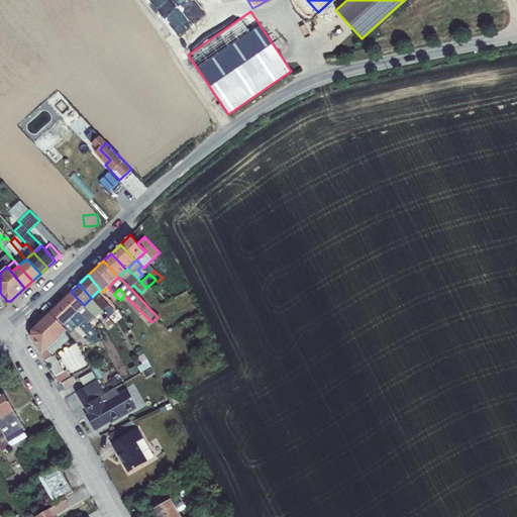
[(81,308),(83,306),(84,305),(71,292),(64,298),(77,312),(81,308)]
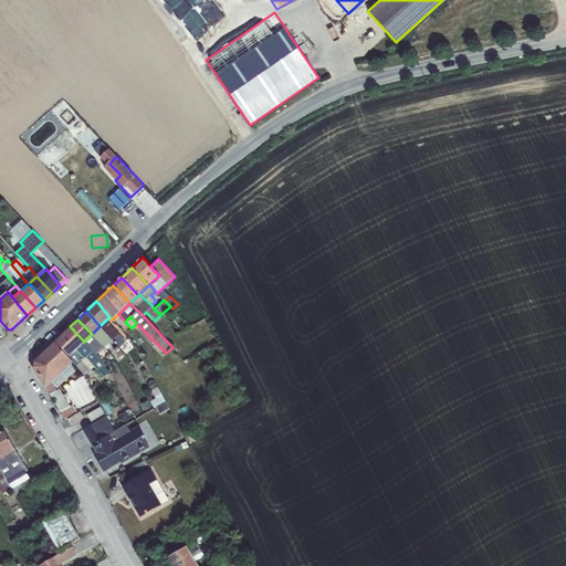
[(100,326),(112,339),(118,346),(114,349),(118,357),(123,355),(119,347),(126,341),(106,320),(100,326)]
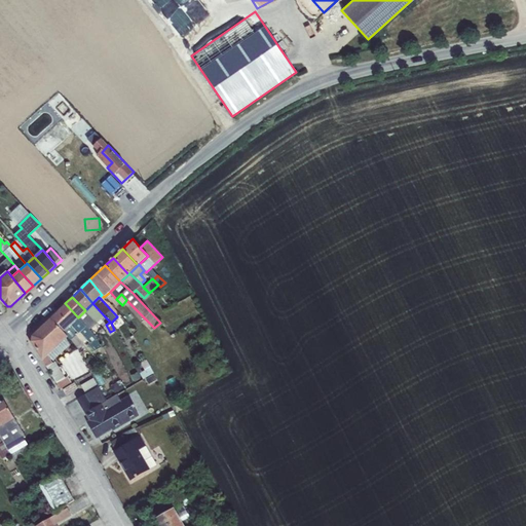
[(50,317),(63,331),(70,325),(78,317),(65,303),(50,317)]
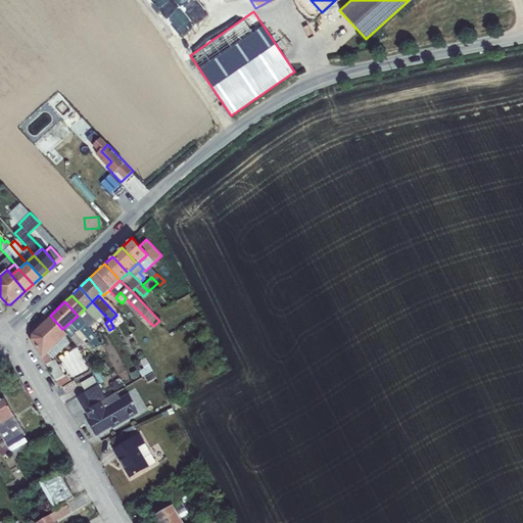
[(103,314),(92,301),(85,308),(84,310),(96,321),(103,314)]
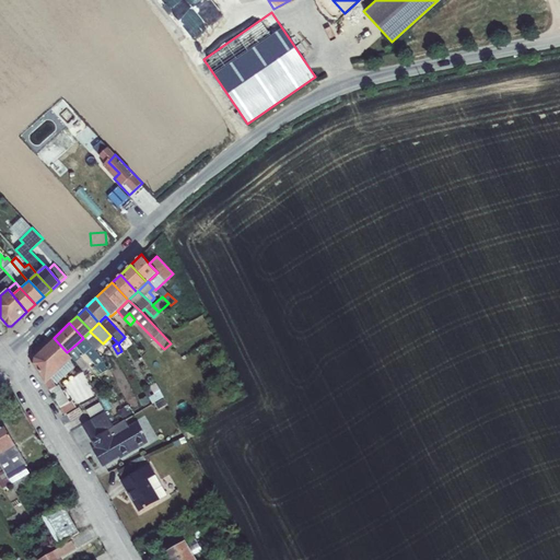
[(88,334),(83,338),(92,347),(95,351),(101,347),(88,334)]
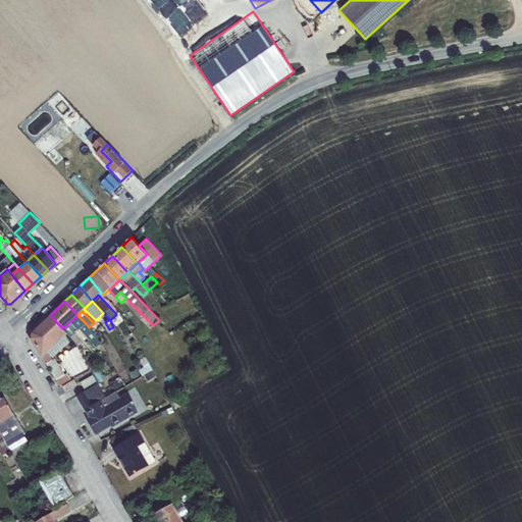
[(31,338),(42,357),(47,352),(66,333),(67,333),(62,328),(50,315),(32,332),(31,338)]
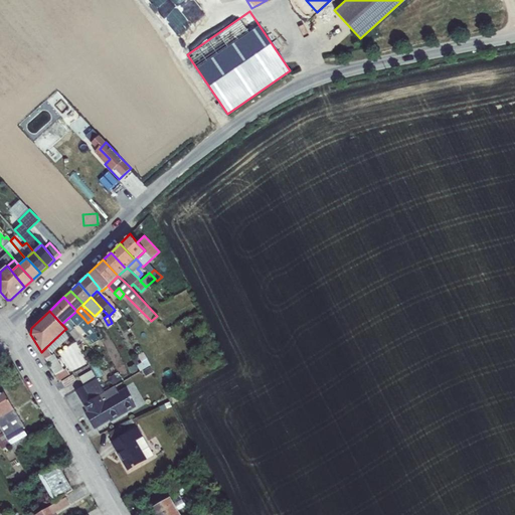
[(76,311),(68,318),(76,326),(80,323),(84,319),(76,311)]
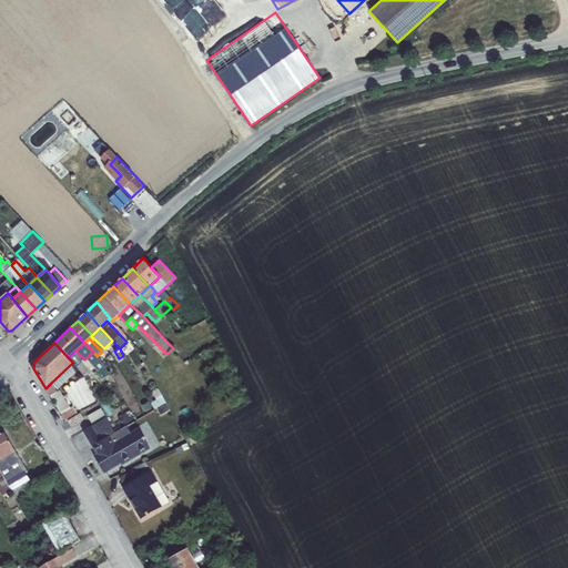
[(73,363),(72,363),(77,366),(84,359),(75,351),(68,357),(73,363)]
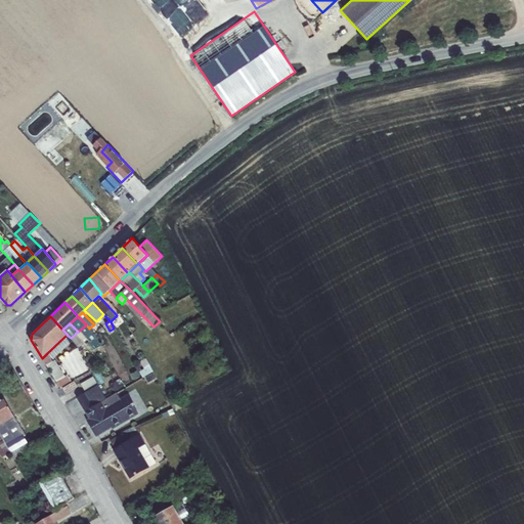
[(89,329),(86,324),(82,329),(90,337),(93,333),(89,329)]
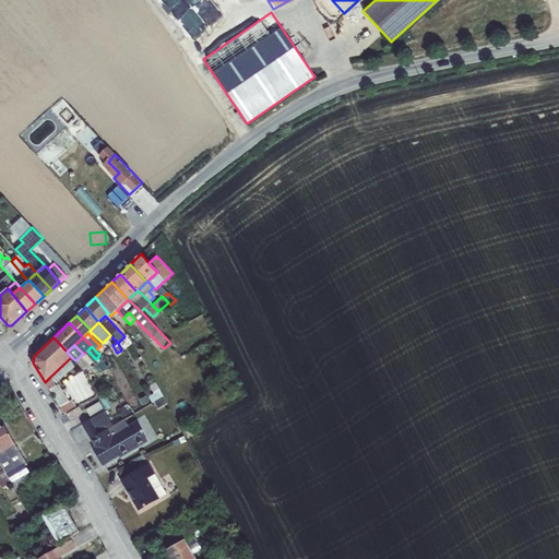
[(106,351),(100,355),(105,360),(109,357),(107,354),(107,353),(106,351)]
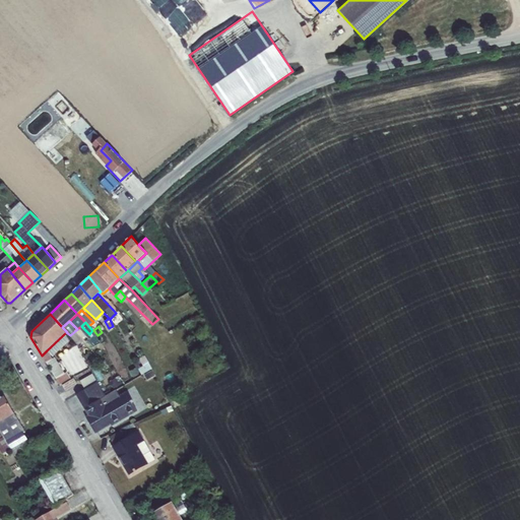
[(52,359),(47,350),(42,355),(47,365),(59,384),(70,378),(67,372),(64,373),(54,356),(52,359)]
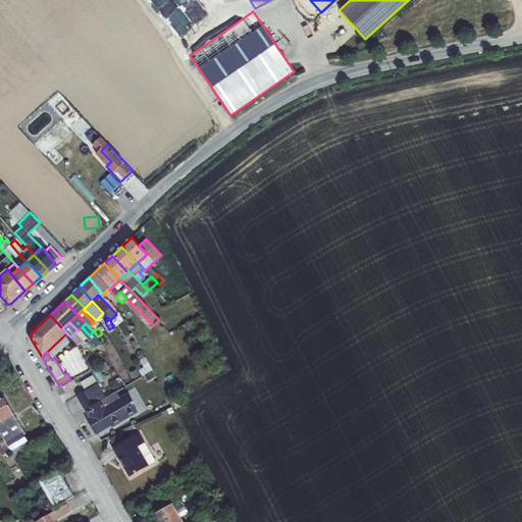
[(140,363),(136,365),(142,376),(144,375),(147,381),(155,376),(152,371),(153,370),(145,356),(139,360),(140,363)]
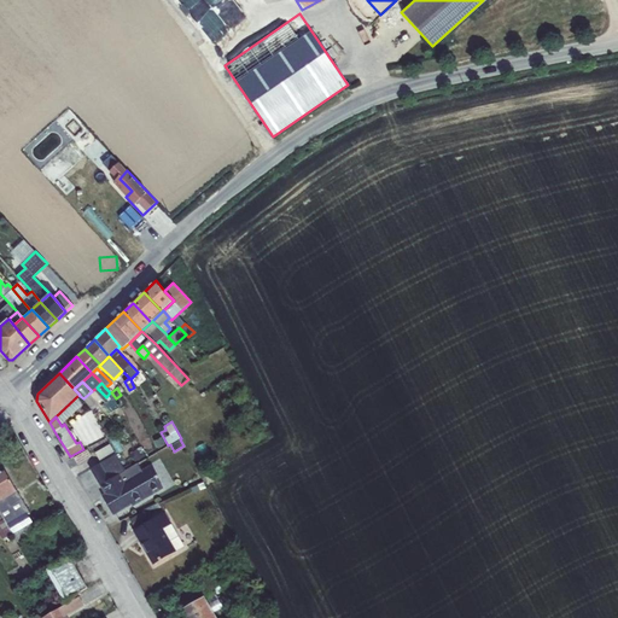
[(110,444),(95,453),(100,461),(115,453),(110,444)]
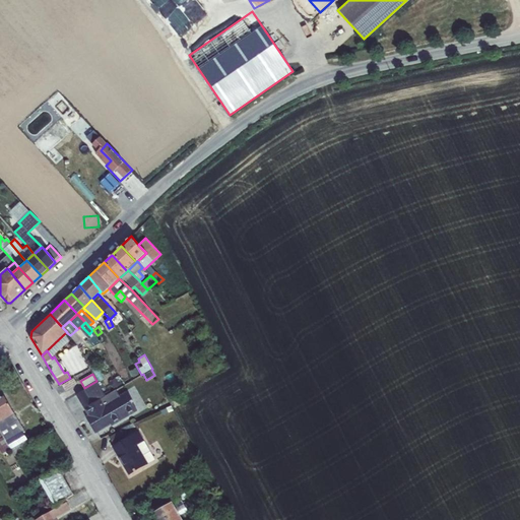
[(117,376),(109,381),(113,389),(121,384),(117,376)]
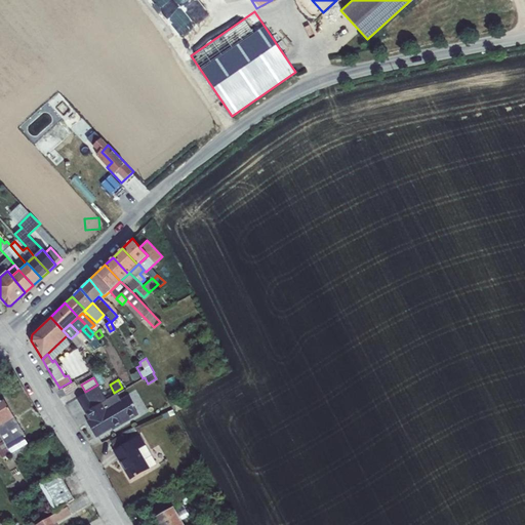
[(63,389),(67,394),(78,387),(74,381),(63,389)]
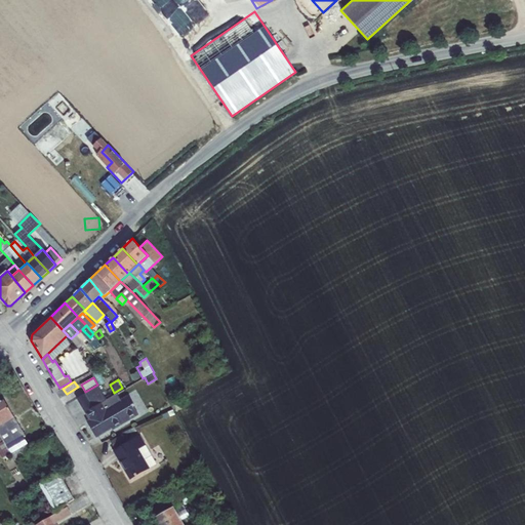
[(77,399),(80,404),(83,402),(97,391),(98,387),(77,399)]
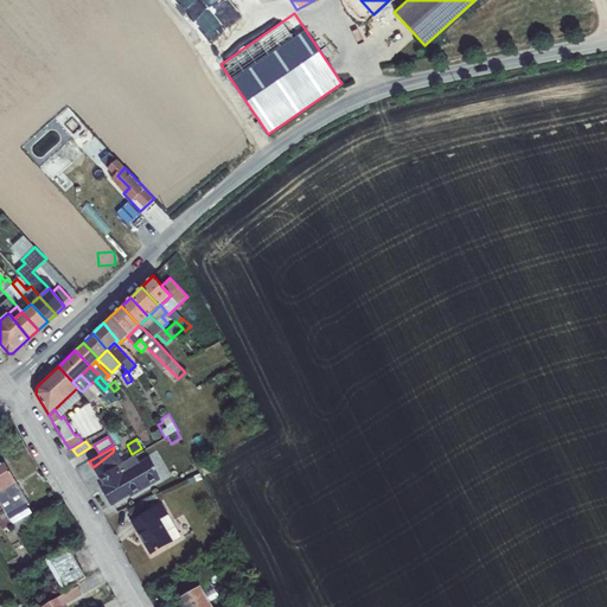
[(96,465),(93,467),(102,485),(100,486),(110,506),(129,496),(131,498),(160,480),(147,458),(139,462),(134,455),(123,462),(114,447),(113,452),(96,465)]
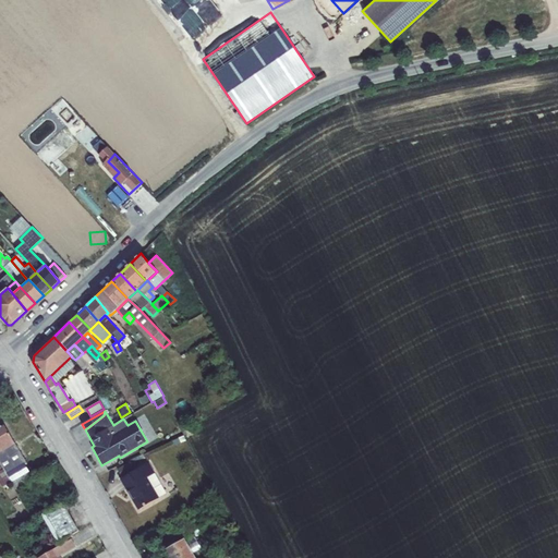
[(0,463),(11,483),(28,472),(24,466),(26,464),(3,426),(0,428),(0,463)]
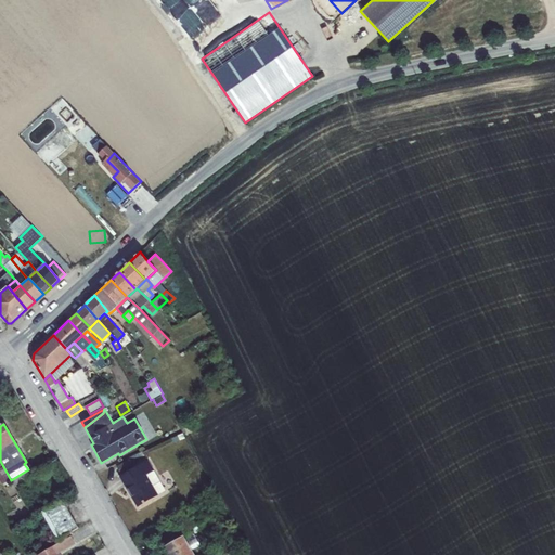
[(169,431),(171,437),(180,434),(177,427),(169,431)]
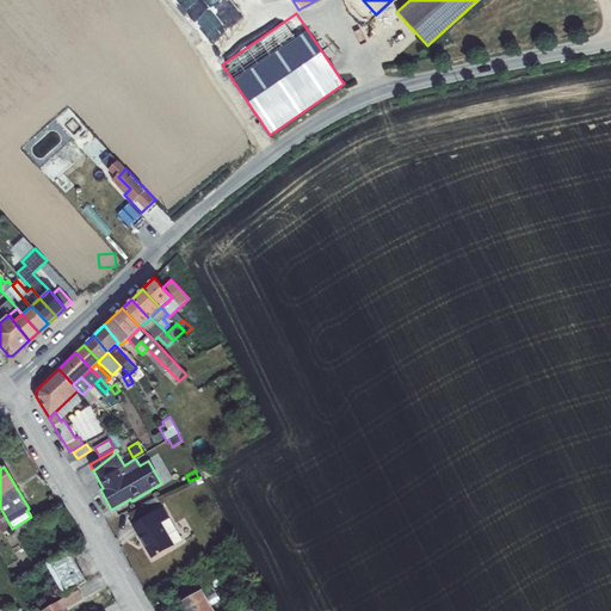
[(129,513),(134,520),(147,513),(142,505),(129,513)]
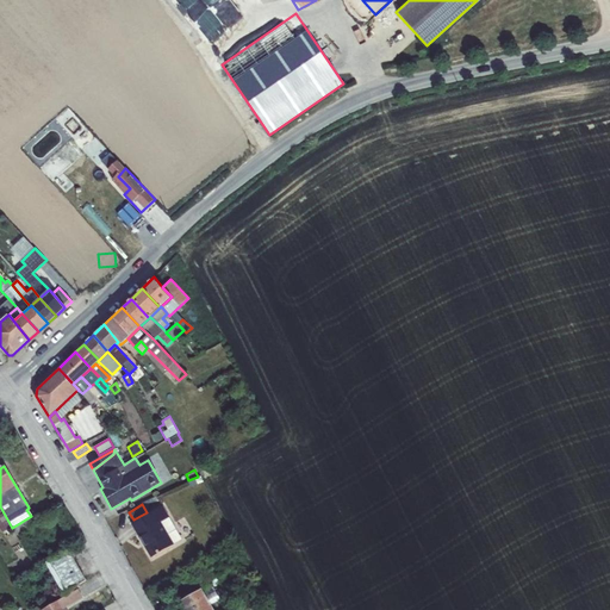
[(162,505),(131,523),(151,558),(174,545),(161,522),(169,517),(162,505)]
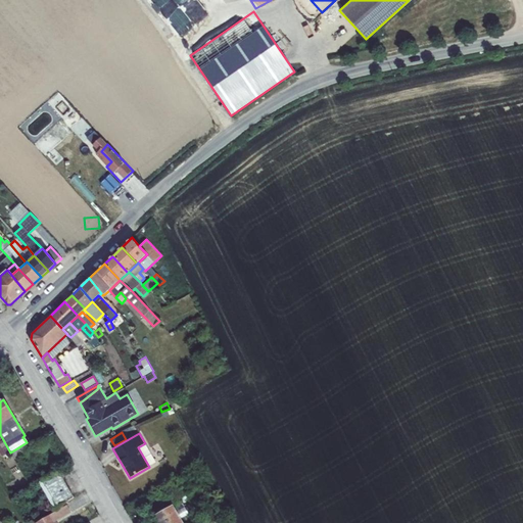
[(10,453),(0,434),(0,454),(2,458),(10,453)]
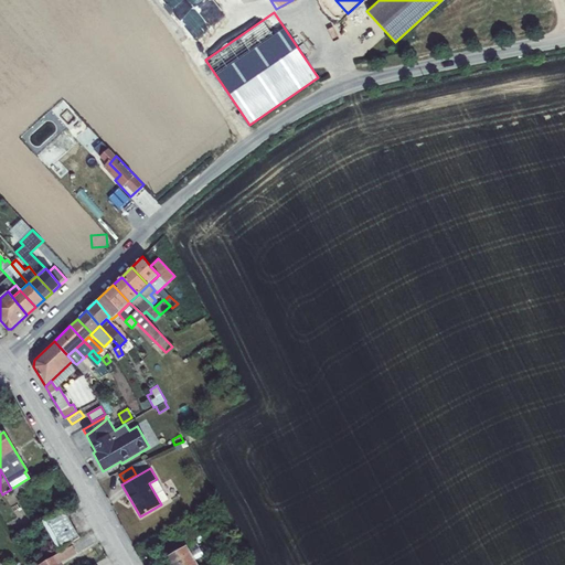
[(29,478),(11,489),(17,497),(33,487),(29,478)]
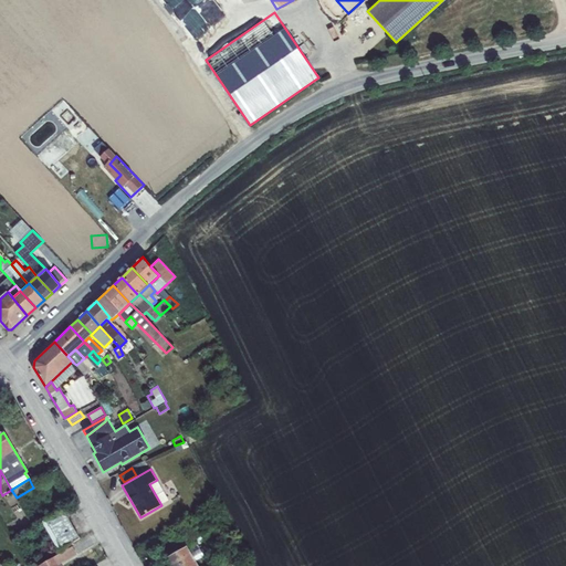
[(149,484),(161,505),(170,499),(157,480),(149,484)]
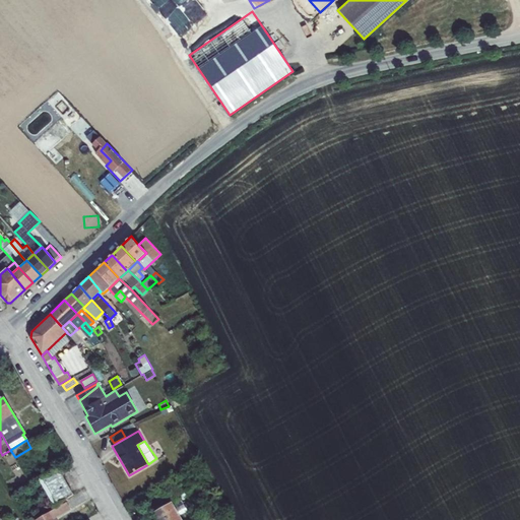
[(12,458),(6,461),(17,481),(23,478),(12,458)]
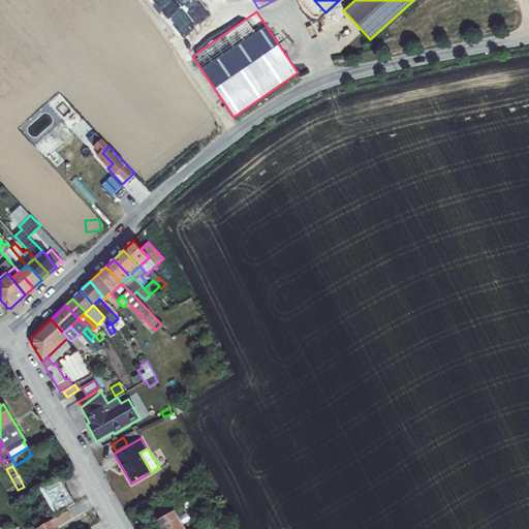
[(59,477),(37,491),(53,517),(74,504),(59,477)]
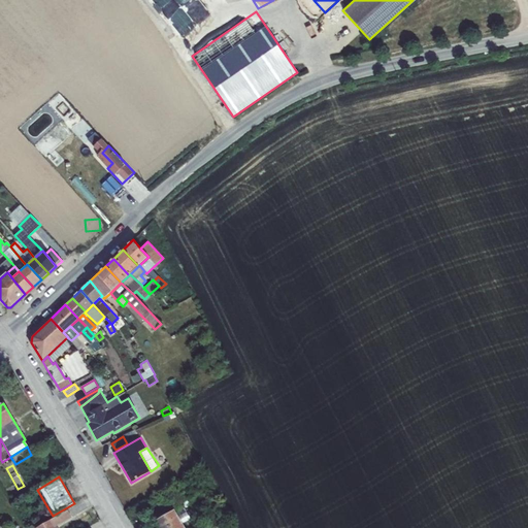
[(168,514),(173,509),(184,527),(193,527),(198,525),(194,517),(195,517),(195,516),(196,516),(196,515),(196,514),(197,514),(196,513),(185,493),(163,505),(168,514)]
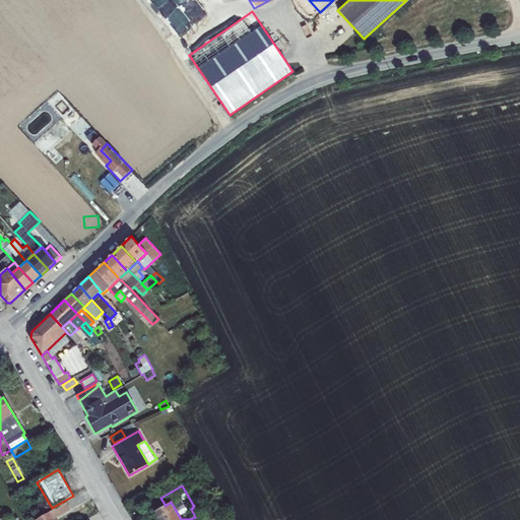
[(166,506),(152,513),(155,519),(181,519),(171,502),(166,506)]
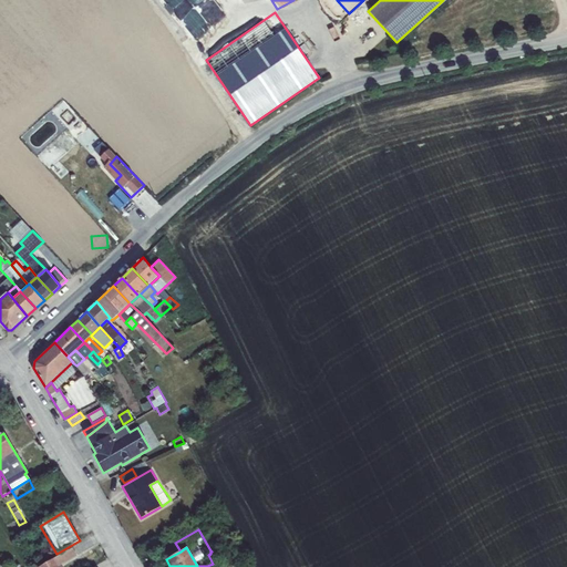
[(59,556),(40,566),(59,566),(75,556),(71,548),(59,556)]
